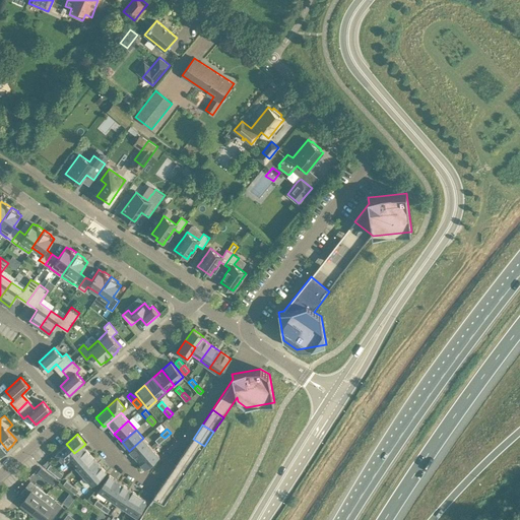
[(154,440),(158,444),(165,438),(160,435),(154,440)]
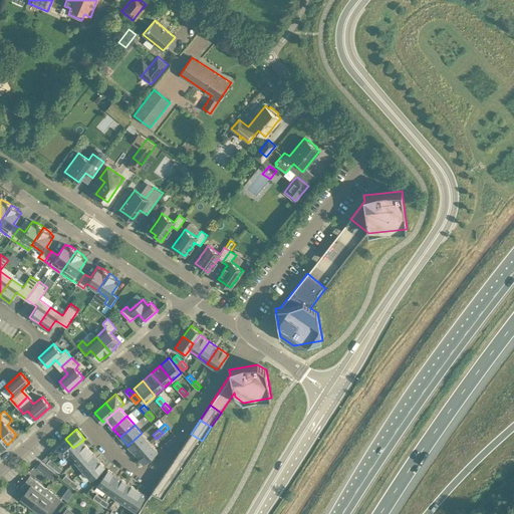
[(127,446),(136,454),(150,442),(142,433),(127,446)]
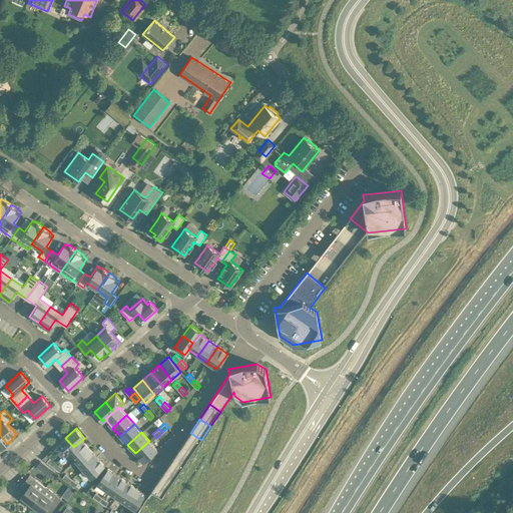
[(67,452),(73,447),(65,438),(55,447),(63,456),(67,452)]
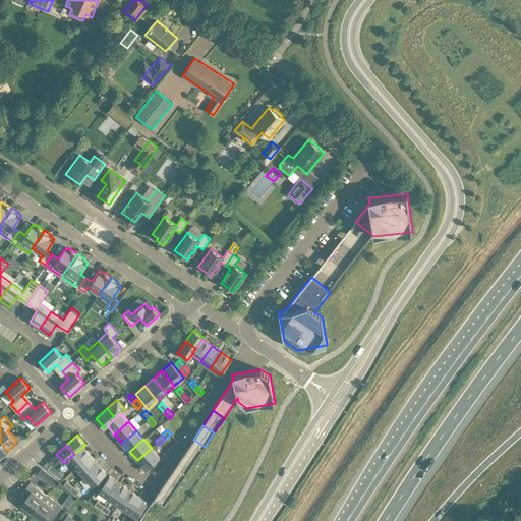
[(76,467),(91,455),(83,447),(74,454),(68,459),(76,467)]
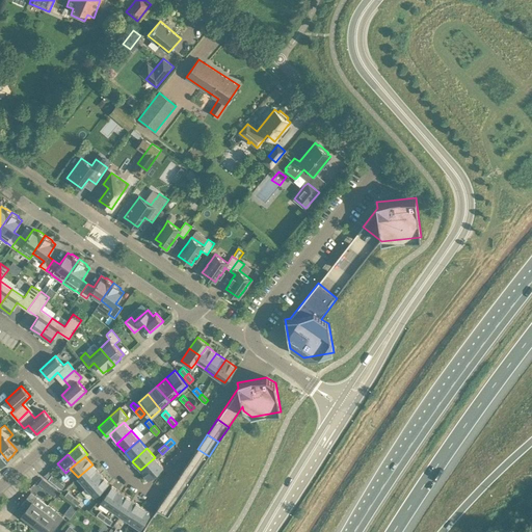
[(155,457),(140,470),(148,479),(163,466),(155,457)]
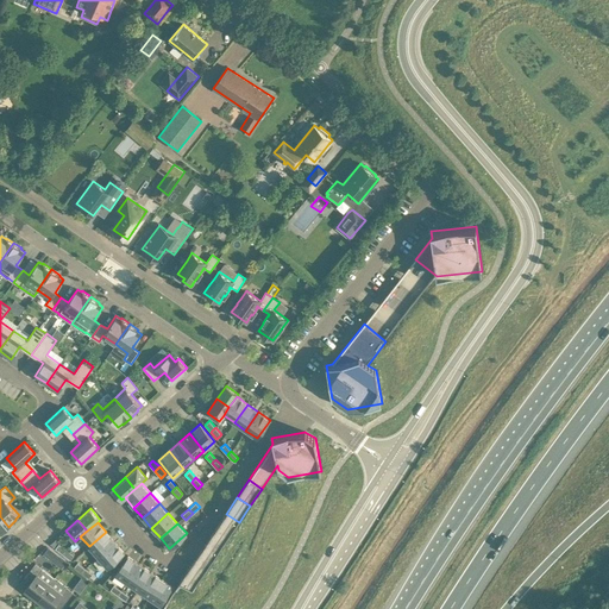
[(98,557),(114,541),(106,532),(89,546),(98,557)]
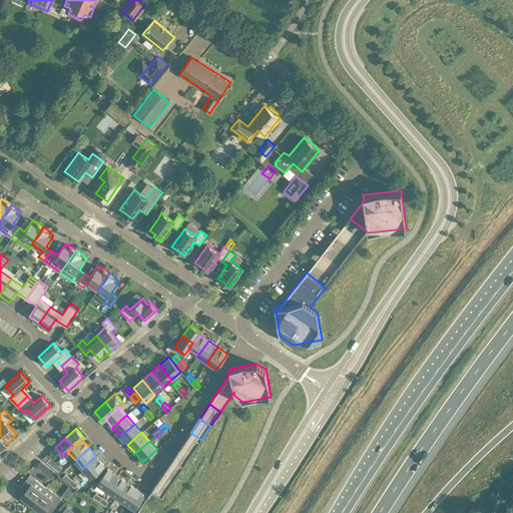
[(180,448),(171,462),(181,469),(191,455),(180,448)]
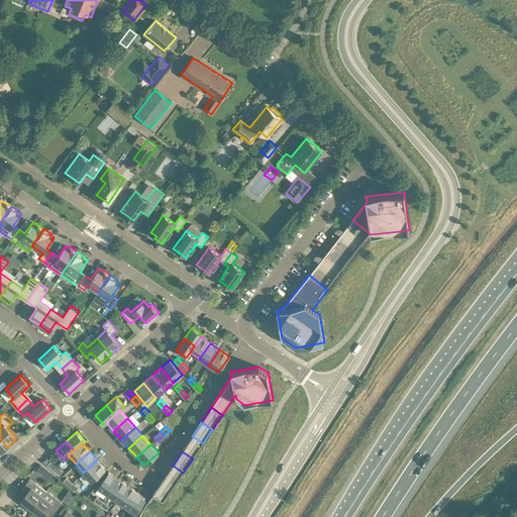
[(91,482),(105,469),(97,459),(83,473),(91,482)]
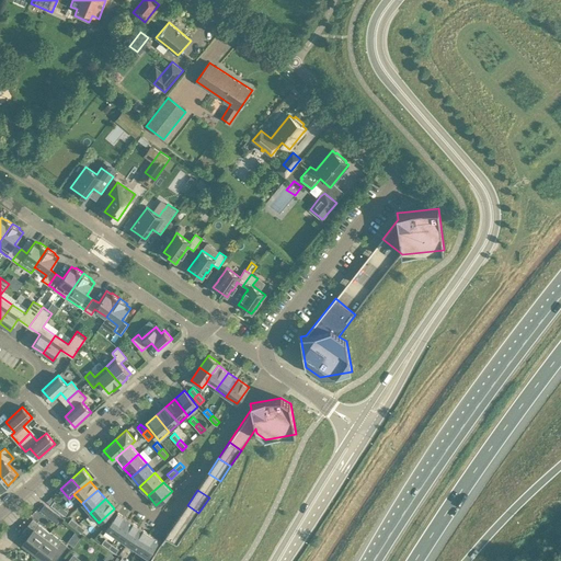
[(58,511),(61,506),(55,501),(50,505),(58,511)]
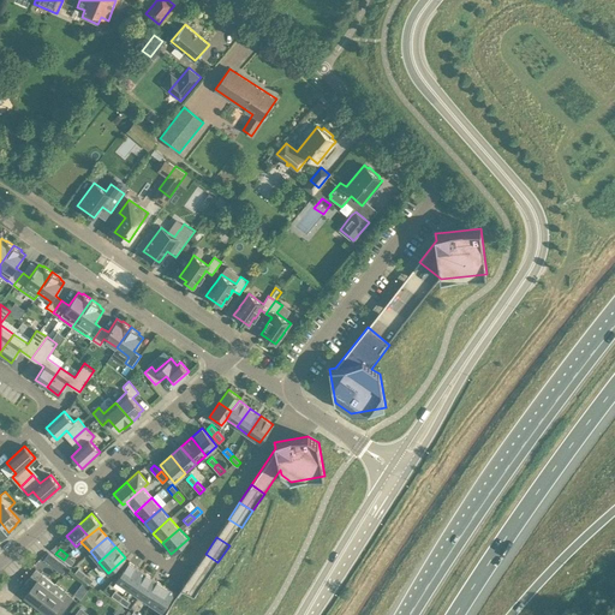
[(218,562),(206,554),(193,572),(207,580),(218,562)]
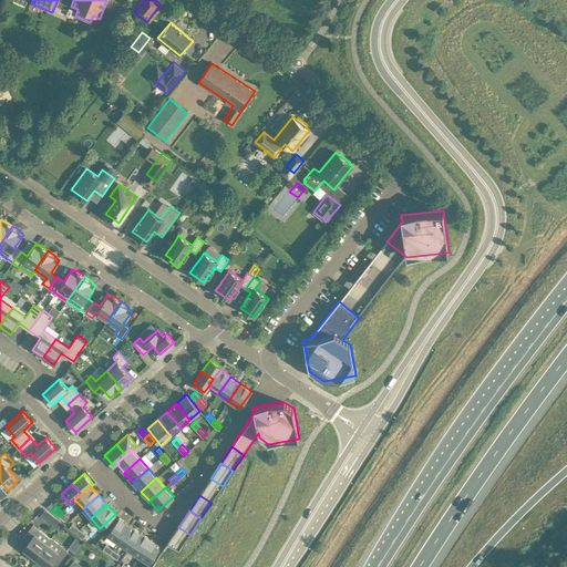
[(69,516),(62,512),(59,516),(65,522),(69,516)]
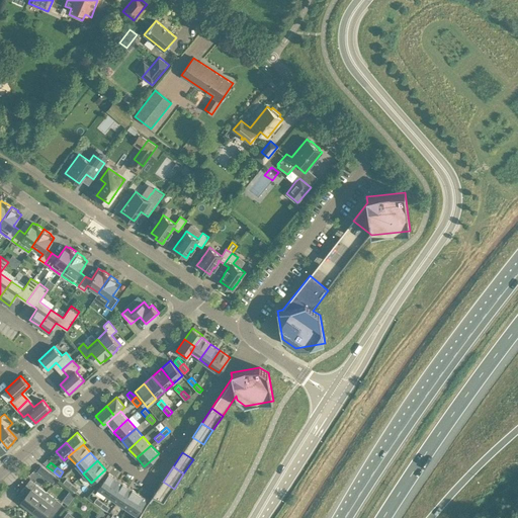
[(97,488),(107,495),(118,479),(108,472),(97,488)]
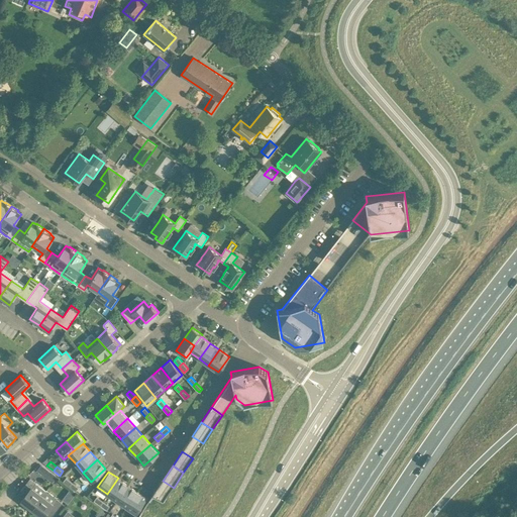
[(57,478),(53,474),(47,480),(53,484),(57,478)]
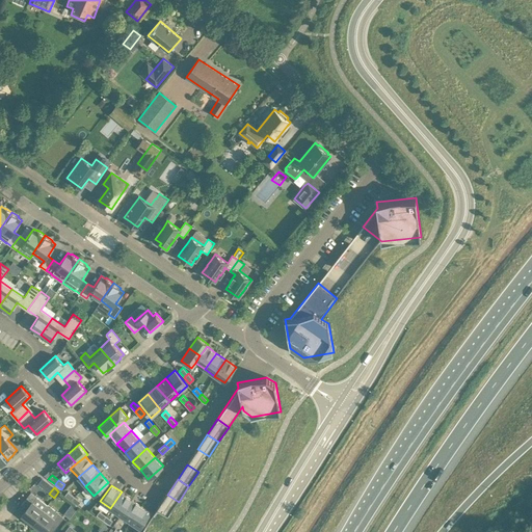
[(71,501),(74,496),(68,491),(64,496),(71,501)]
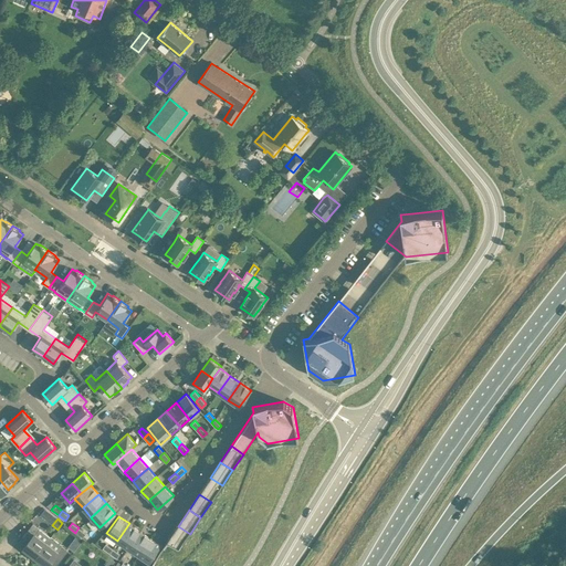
[(117,541),(127,548),(139,531),(129,523),(117,541)]
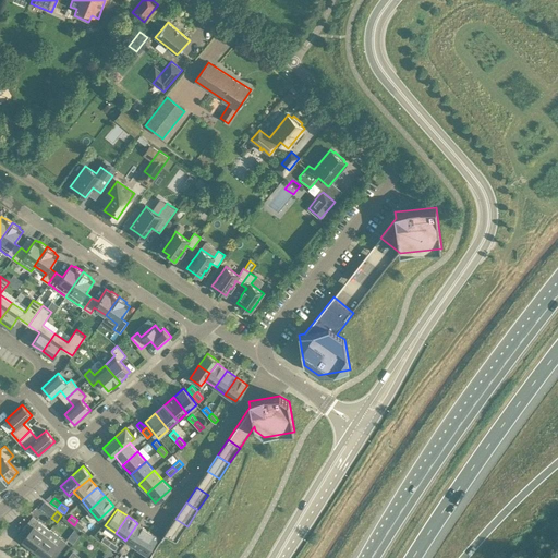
[(33,517),(22,530),(27,534),(23,541),(34,549),(50,530),(33,517)]
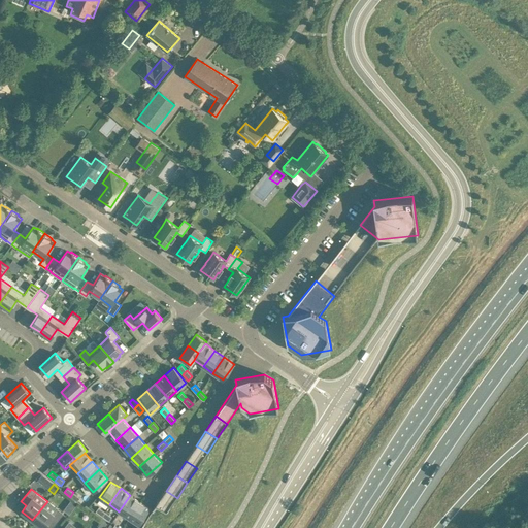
[(177,498),(166,491),(156,506),(166,514),(177,498)]
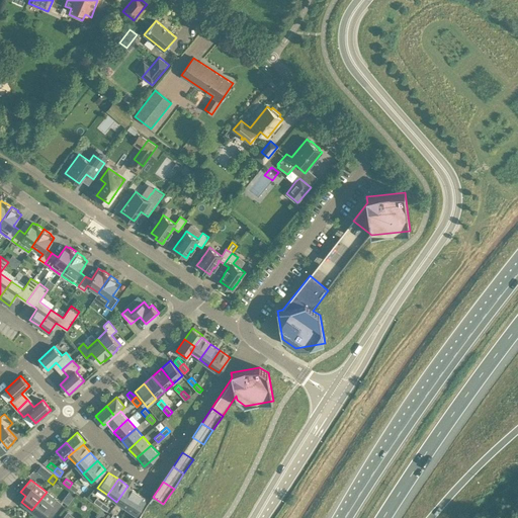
[(76,492),(79,488),(72,483),(69,488),(76,492)]
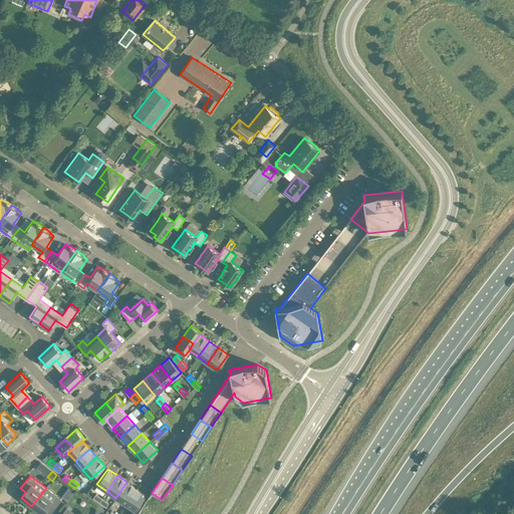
[(115,498),(125,504),(137,489),(126,482),(115,498)]
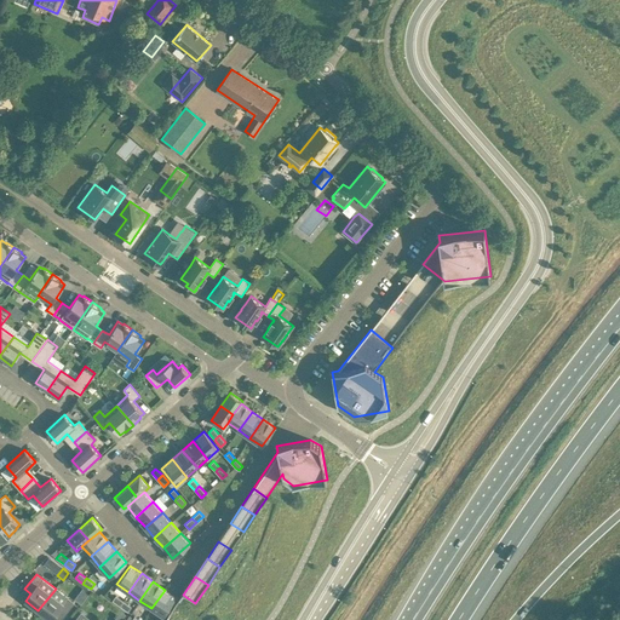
[(82,603),(91,592),(84,586),(75,598),(82,603)]
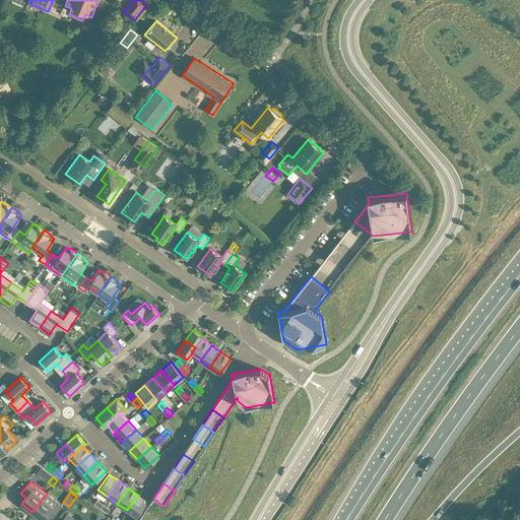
[(53,519),(63,506),(47,494),(31,512),(43,519),(48,515),(53,519)]
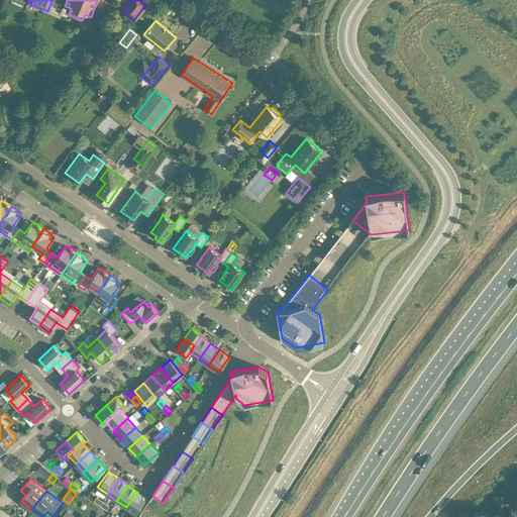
[(137,492),(126,507),(136,514),(146,499),(146,498),(137,492)]
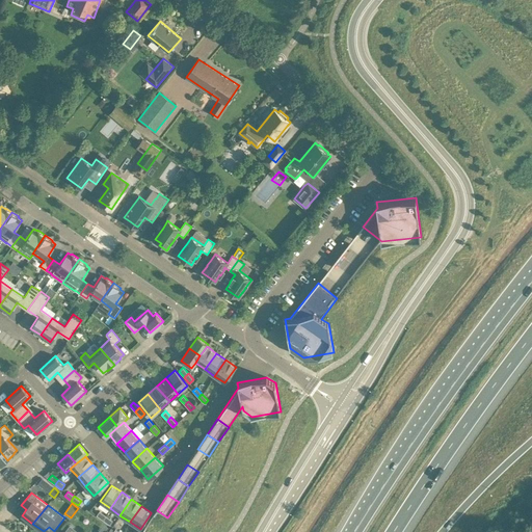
[(103,520),(106,515),(99,511),(96,515),(103,520)]
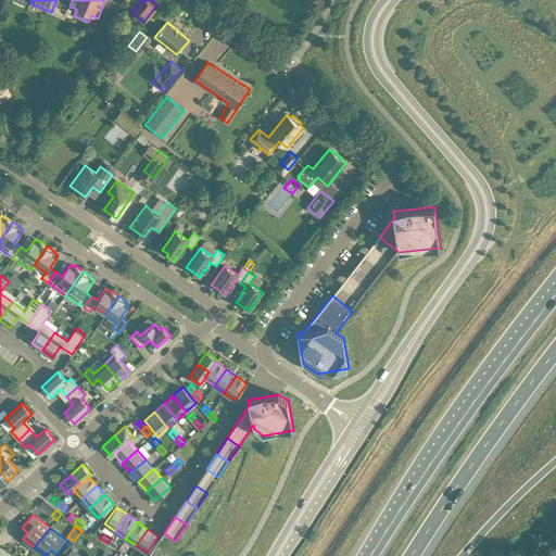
[(114,548),(117,544),(111,539),(108,543),(114,548)]
